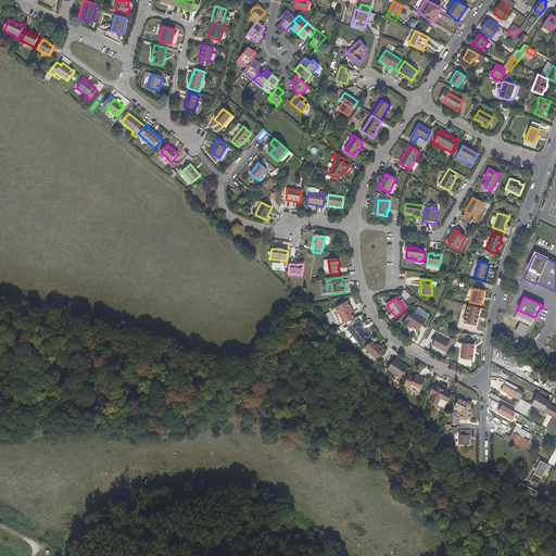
[(354,319),(351,313),(349,308),(351,307),(348,302),(336,308),(344,325),(354,319)]
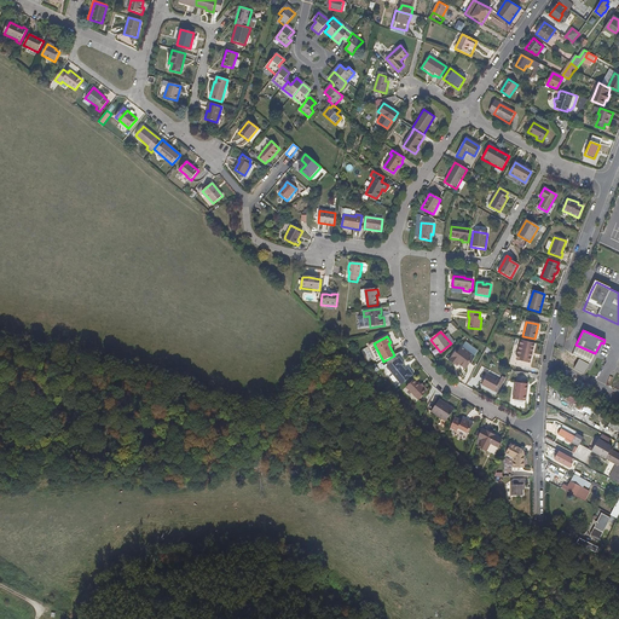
[(528,364),(533,343),(521,341),(516,360),(528,364)]
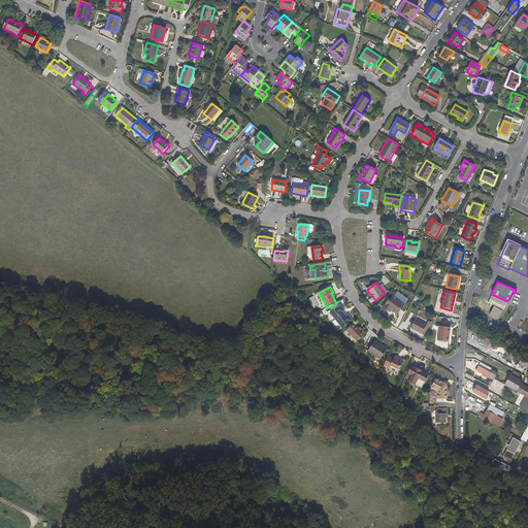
[(505,302),(491,295),(488,301),(496,306),(498,307),(502,309),(505,302)]
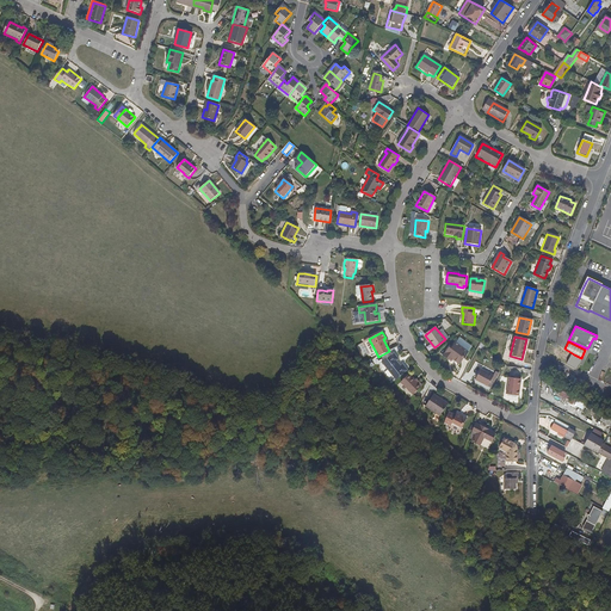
[(466,359),(469,353),(456,344),(452,349),(450,347),(444,356),(449,360),(451,358),(454,359),(460,364),(464,359),(466,359)]
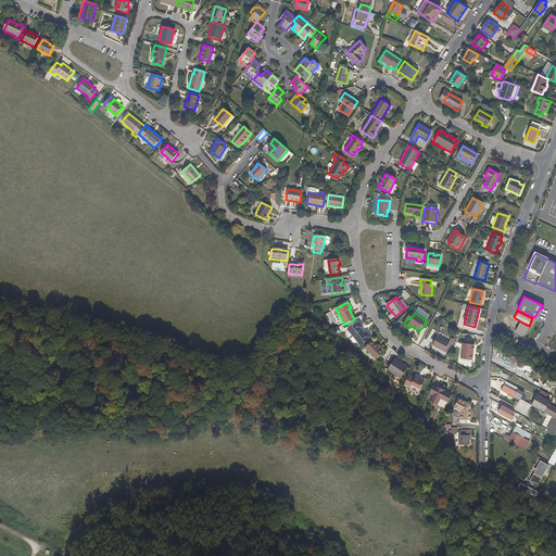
[(518,326),(520,323),(516,319),(514,319),(513,318),(507,315),(505,319),(506,319),(508,320),(507,323),(513,326),(514,324),(518,326)]
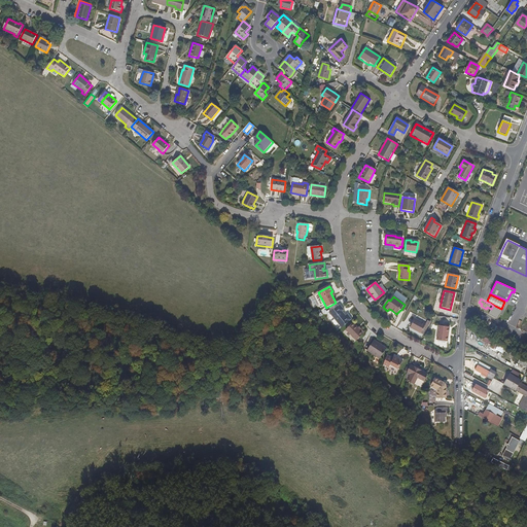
[(353,318),(349,313),(348,314),(344,310),(346,308),(342,303),(330,312),(343,327),(353,318)]
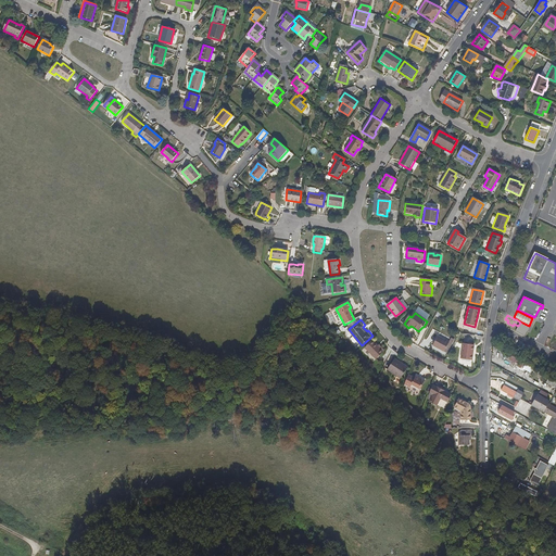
[(522,335),(527,326),(520,323),(518,326),(516,330),(522,335)]
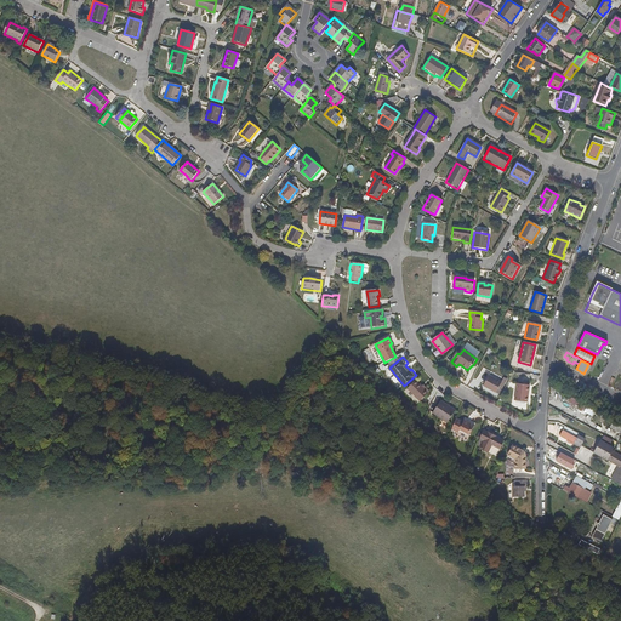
[(502,380),(490,374),(489,377),(501,383),(502,380)]
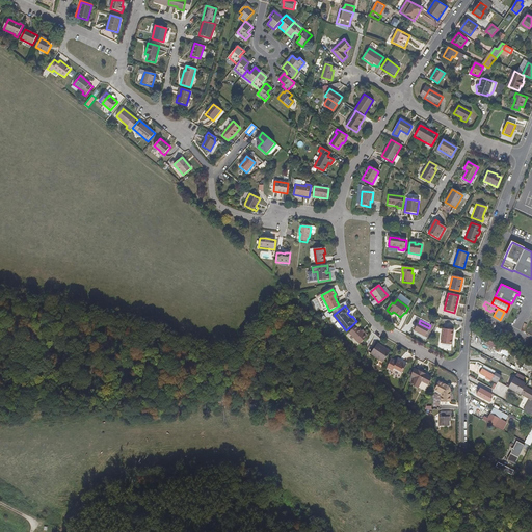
[(425,337),(429,328),(419,323),(415,330),(425,337)]
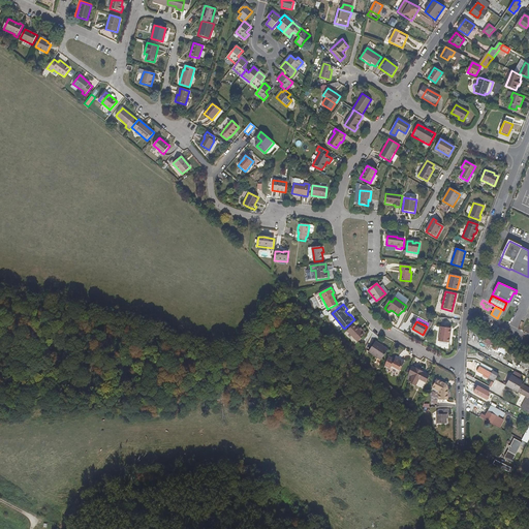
[(367,334),(364,331),(363,332),(360,330),(354,323),(347,331),(359,341),(367,334)]
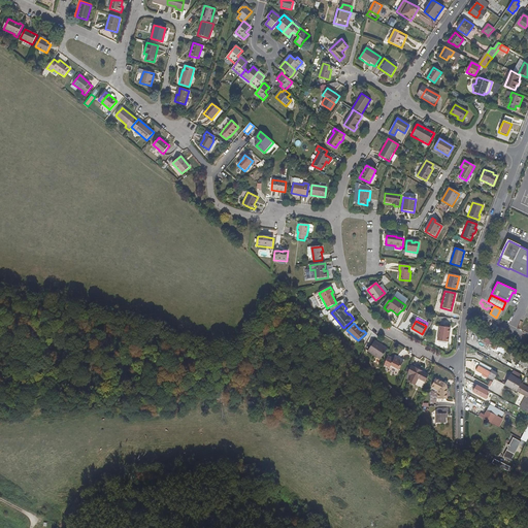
[(448,343),(450,328),(439,327),(437,341),(448,343)]
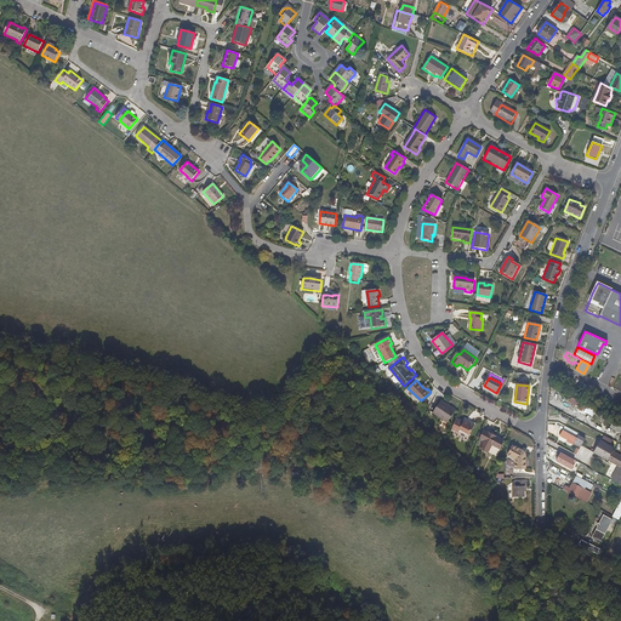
[(568,400),(582,409),(586,403),(570,396),(568,400)]
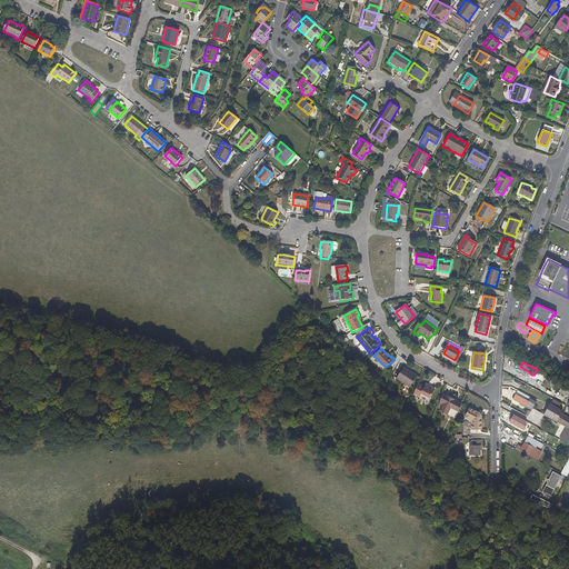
[(410,388),(418,376),(412,372),(411,372),(408,371),(409,370),(405,367),(397,378),(410,388)]
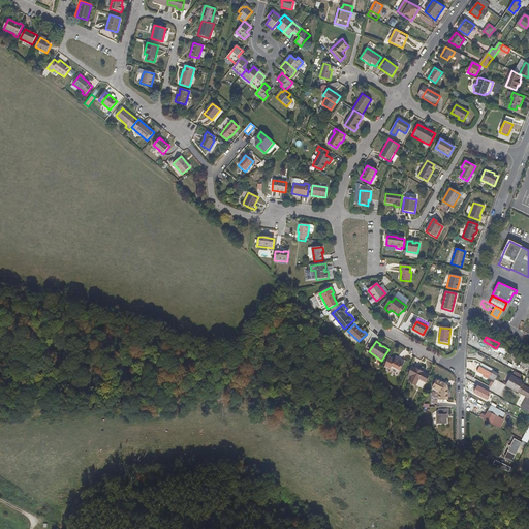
[(400,372),(405,363),(400,361),(397,358),(396,361),(390,356),(385,366),(391,369),(392,368),(400,372)]
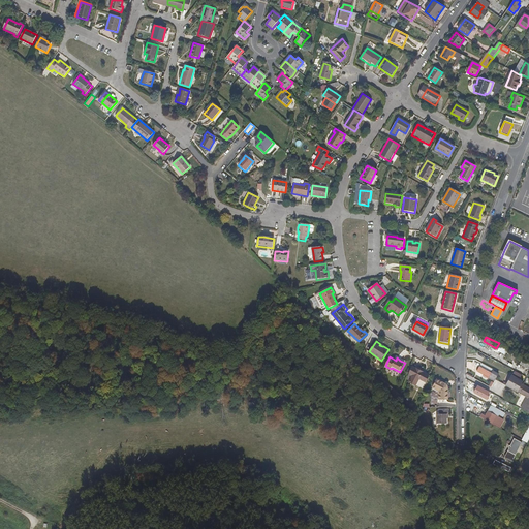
[(527,368),(528,364),(528,363),(523,359),(520,364),(527,368)]
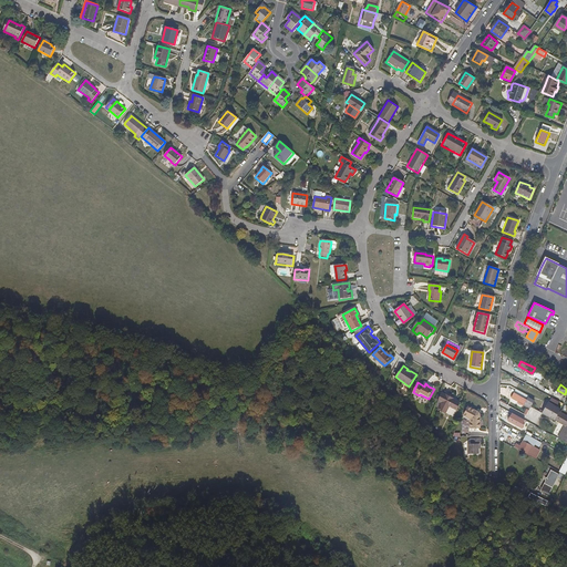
[(525,399),(508,390),(506,394),(523,403),(525,399)]
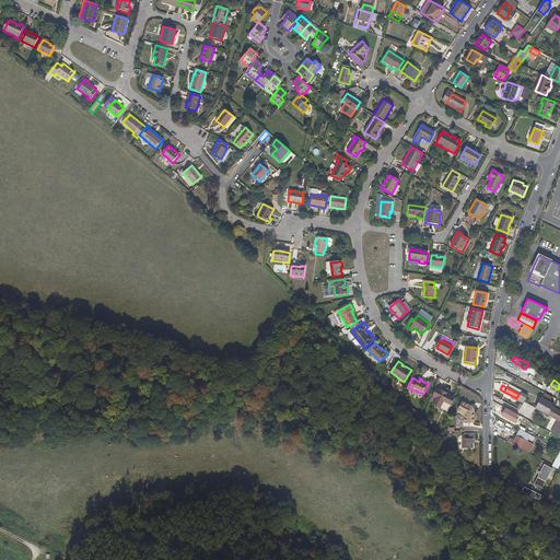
[(452,406),(454,398),(447,395),(447,394),(441,391),(440,391),(435,388),(433,396),(436,398),(433,405),(440,409),(444,401),(452,406)]
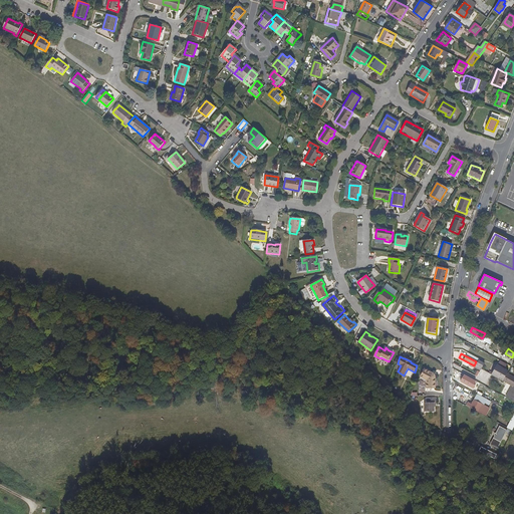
[(506,372),(507,370),(496,364),(493,370),(504,376),(506,372)]
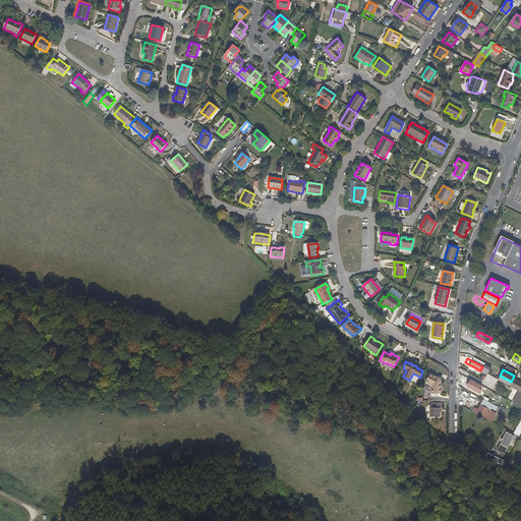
[(441,394),(441,384),(441,383),(440,380),(439,380),(430,373),(425,382),(431,386),(431,395),(441,394)]
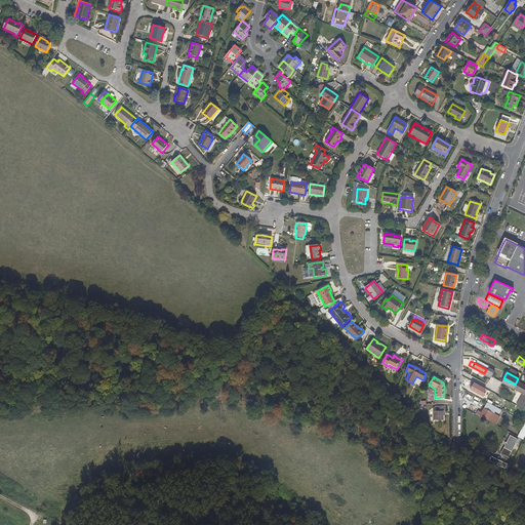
[(515,385),(503,378),(501,382),(506,385),(510,387),(513,389),(515,385)]
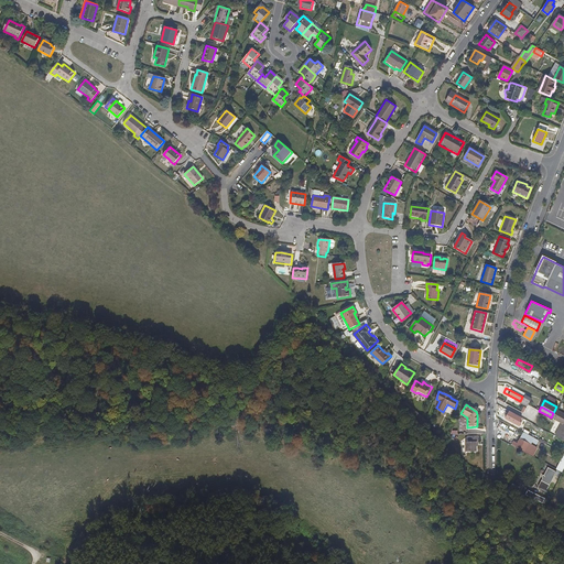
[(563,413),(557,410),(556,410),(553,414),(563,419),(563,413)]
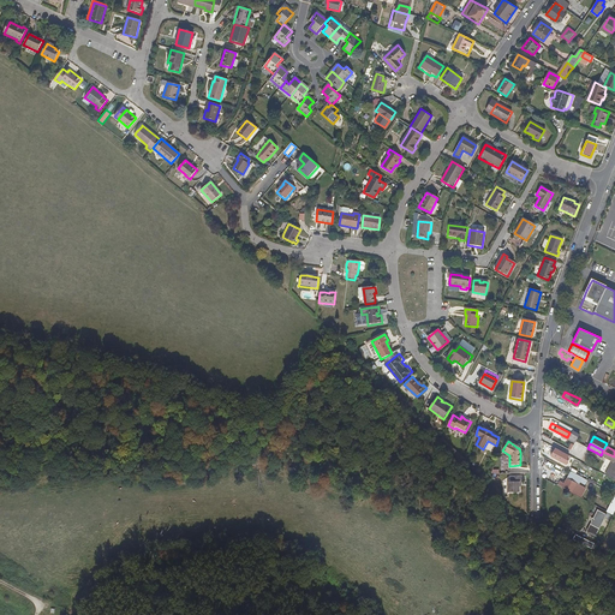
[(614,464),(613,463),(614,459),(614,457),(603,452),(601,455),(611,461),(608,467),(614,470),(614,464)]
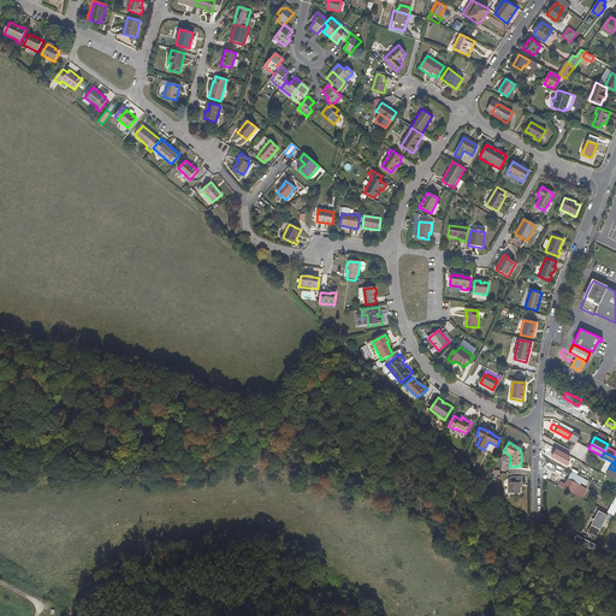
[(615,471),(609,468),(605,475),(615,481),(615,480),(615,471)]
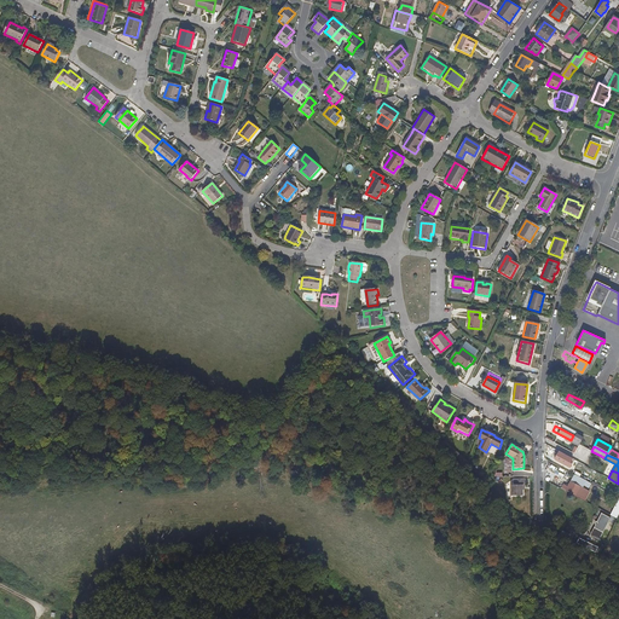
[(577,496),(582,486),(584,482),(584,484),(584,485),(586,486),(590,482),(583,479),(574,474),(574,475),(571,482),(568,487),(566,490),(572,493),(577,496)]
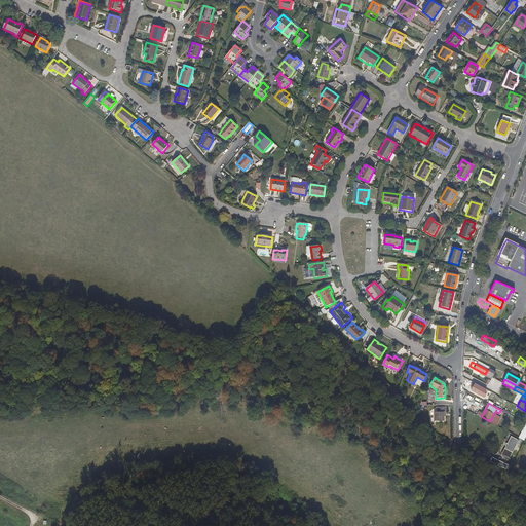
[(444,421),(444,415),(444,412),(446,412),(446,409),(437,409),(437,412),(435,412),(435,421),(444,421)]
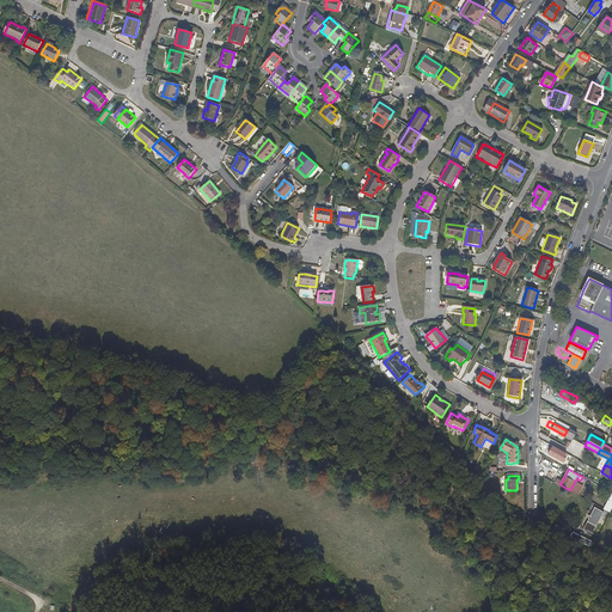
[(588,539),(604,512),(595,507),(583,528),(576,525),(576,526),(570,537),(589,545),(592,540),(591,540),(588,539)]
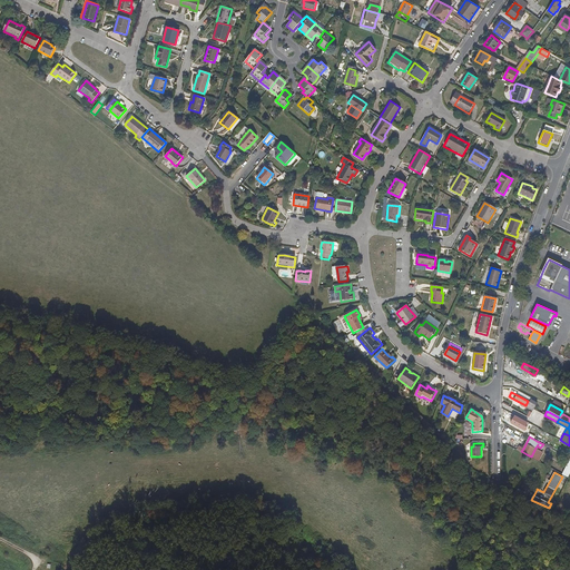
[(531,500),(537,490),(521,482),(516,492),(531,500)]
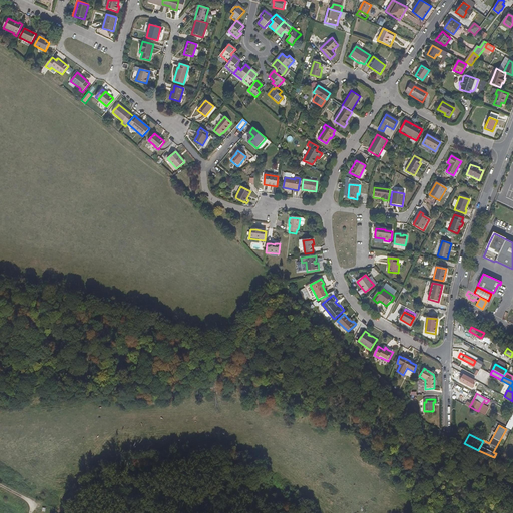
All buildings are outlined.
